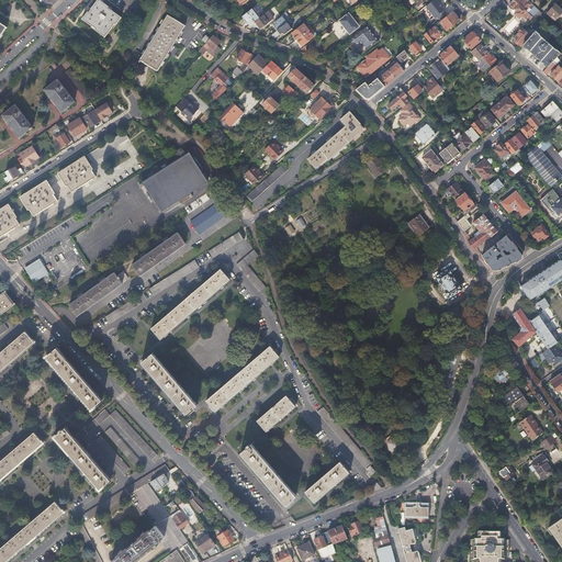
[(104,36),(114,23),(115,24),(121,18),(108,8),(108,7),(108,6),(100,0),(97,0),(91,8),(91,9),(89,12),(88,12),(82,19),(96,29),(94,30),(104,36)]
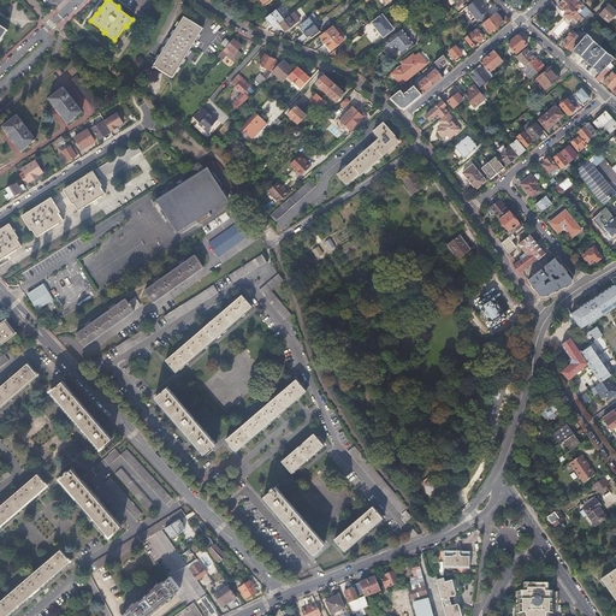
[(478,0),(474,0),(467,6),(478,21),(479,19),(486,13),(489,12),(485,7),(480,3),(478,0)]
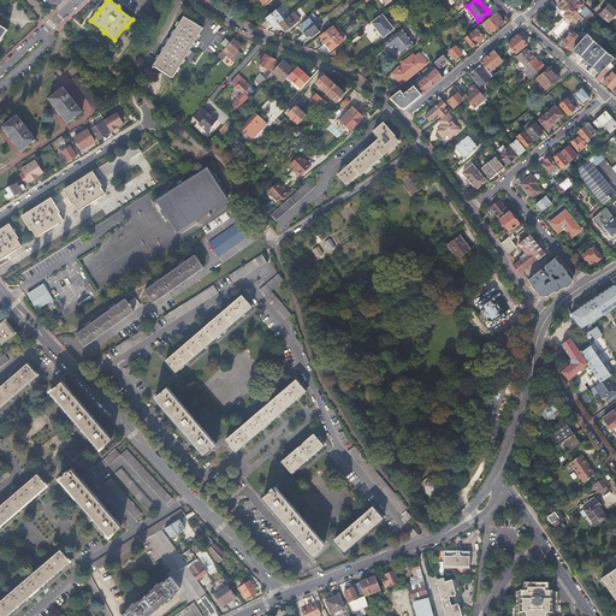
[(567,12),(563,15),(569,21),(573,16),(575,18),(580,23),(584,18),(576,12),(563,0),(562,0),(558,4),(567,12)]
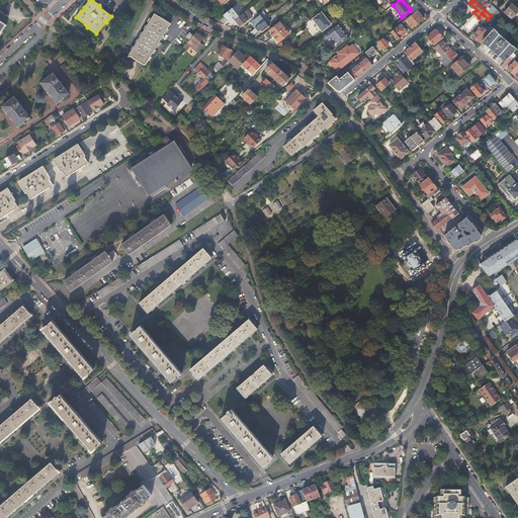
[(473,0),(485,10),(489,5),(491,4),(490,3),(492,1),(490,0),(485,0),(485,1),(483,0),(473,0)]
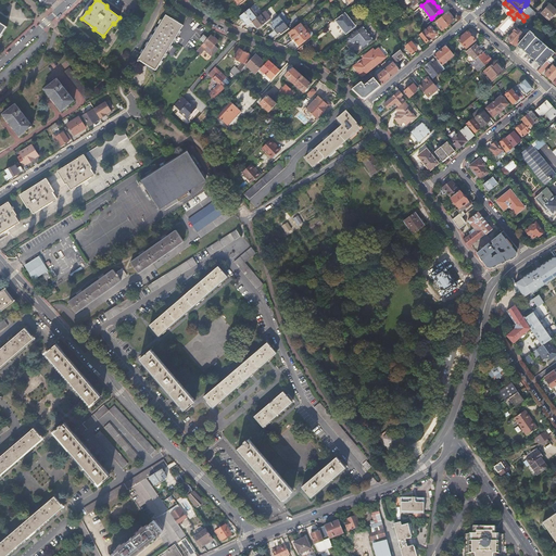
[(555,10),(550,4),(543,12),(551,19),(555,12),(555,10)]
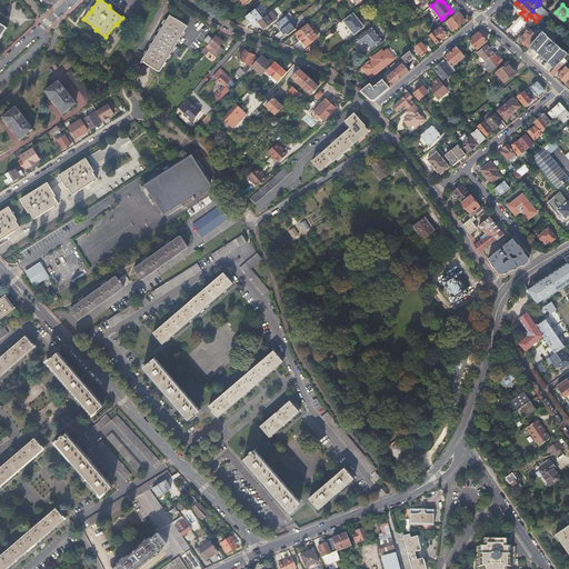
[(532,11),(539,17),(542,13),(539,10),(540,9),(537,6),(532,11)]
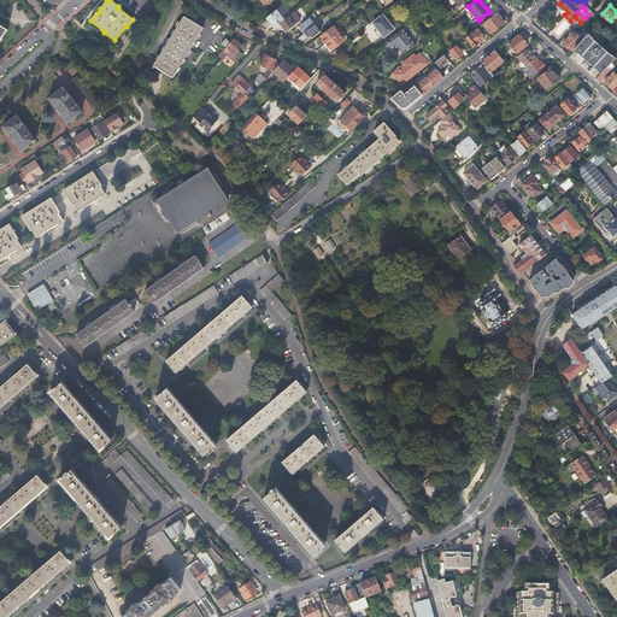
[(266,18),(274,28),(280,23),(286,18),(277,9),(266,18)]
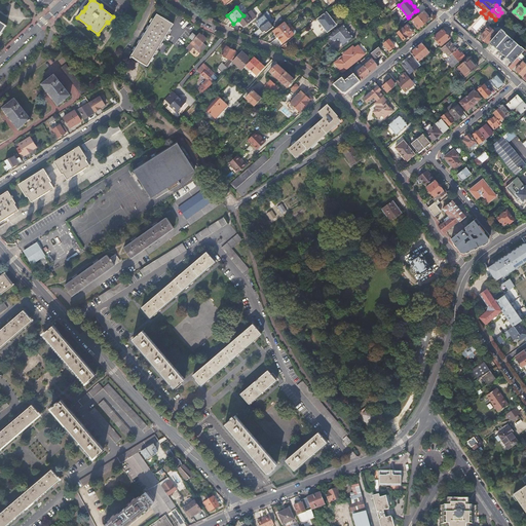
[(254,9),(259,17),(262,14),(257,7),(254,9)]
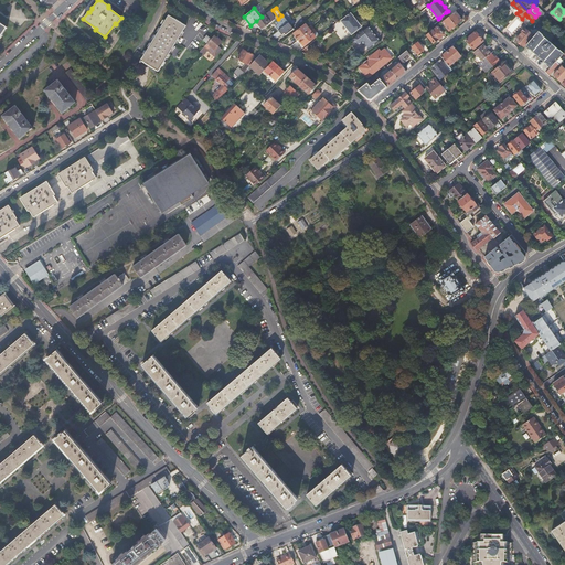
[(539,13),(535,17),(539,20),(545,13),(542,10),(539,13)]
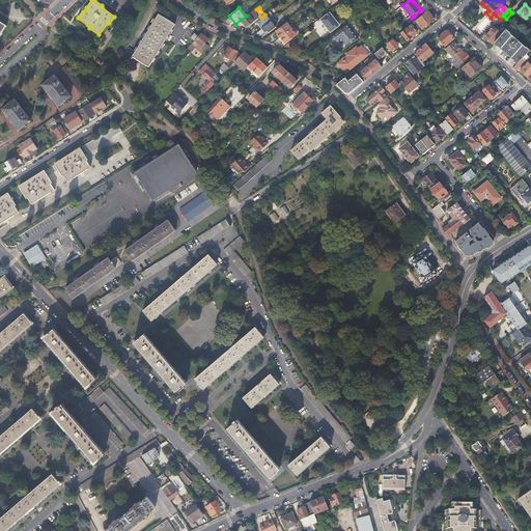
[(422,16),(428,24),(435,19),(428,10),(422,16)]
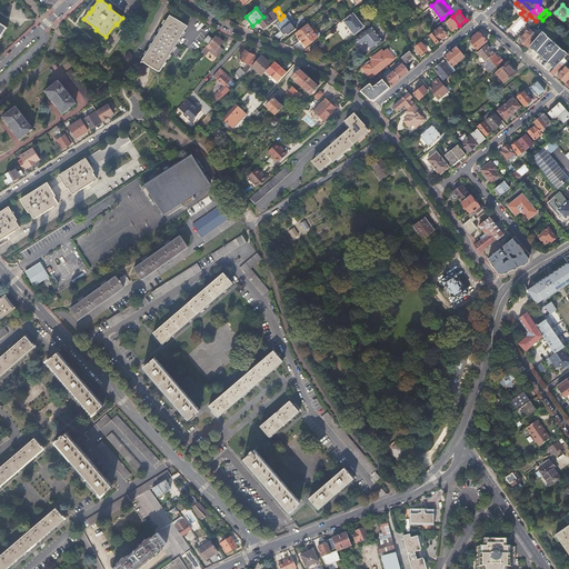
[(289,12),(279,20),(277,21),(279,25),(277,26),(280,30),(291,22),(295,19),(289,12)]
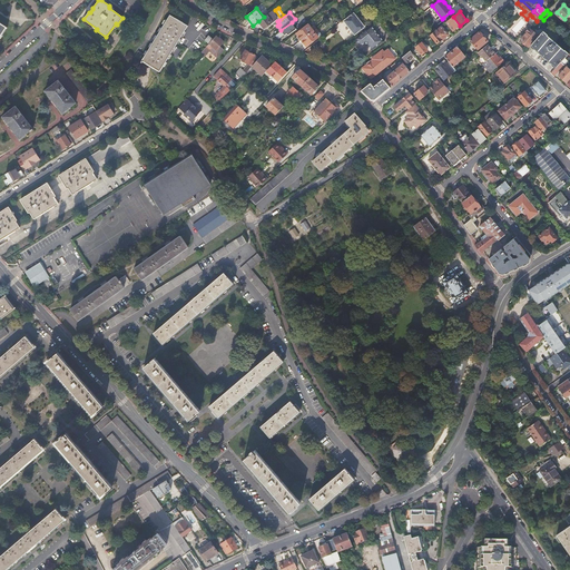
[(443,18),(446,21),(453,17),(450,12),(443,18)]
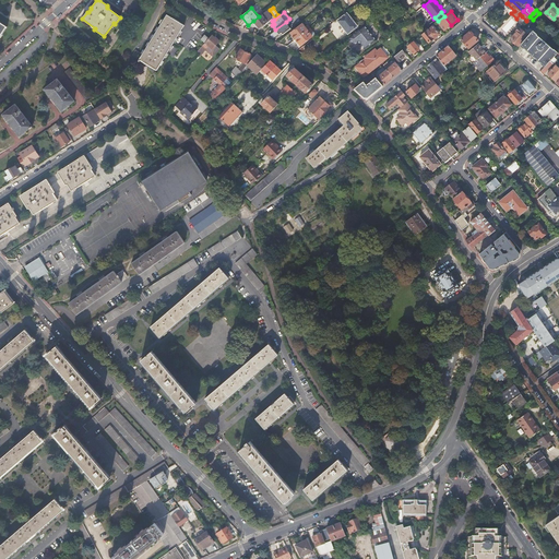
[(357,26),(347,13),(337,21),(341,24),(340,24),(344,30),(345,30),(348,34),(357,26)]
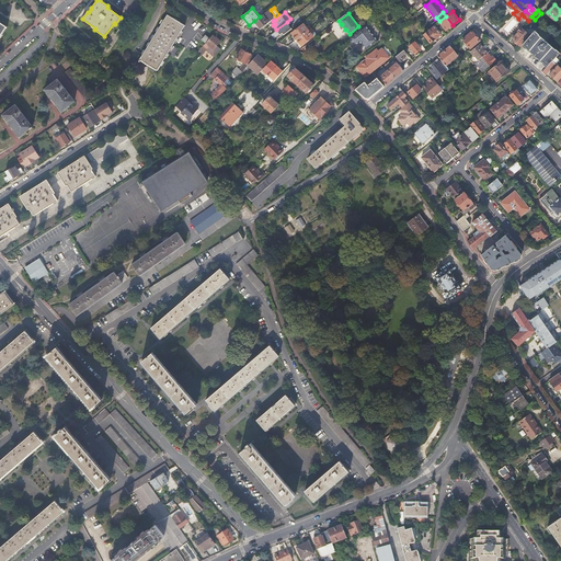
[(260,16),(254,21),(260,29),(270,20),(267,18),(266,19),(262,14),(260,16)]
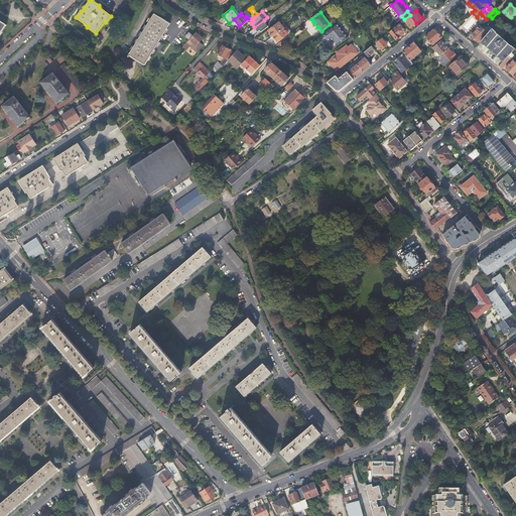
[(145,66),(170,23),(154,14),(132,50),(125,46),(122,50),(129,55),(145,66)]
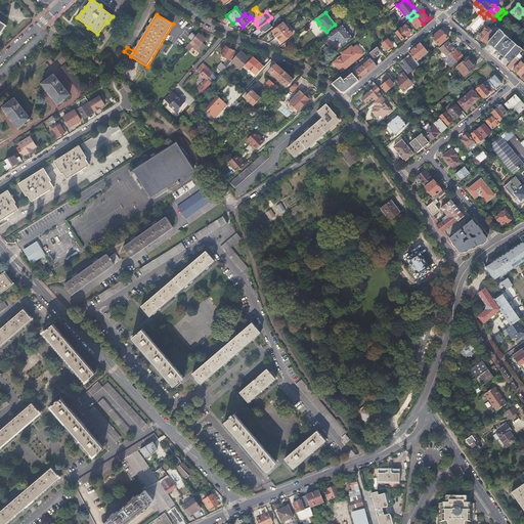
[(410,19),(410,20),(417,28),(423,24),(417,15),(410,19)]
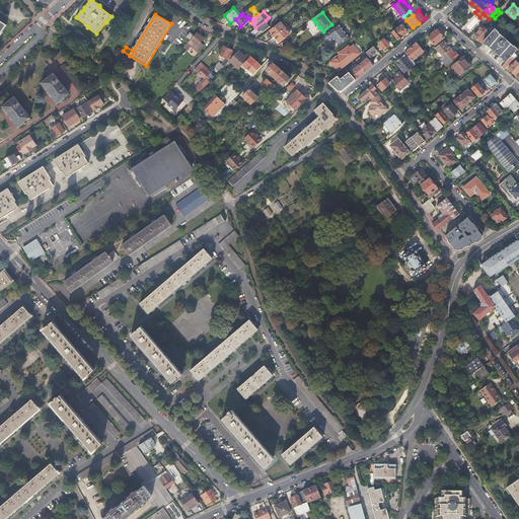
[(255,27),(250,31),(253,35),(258,31),(260,31),(261,30),(263,32),(270,26),(268,23),(266,20),(255,27)]
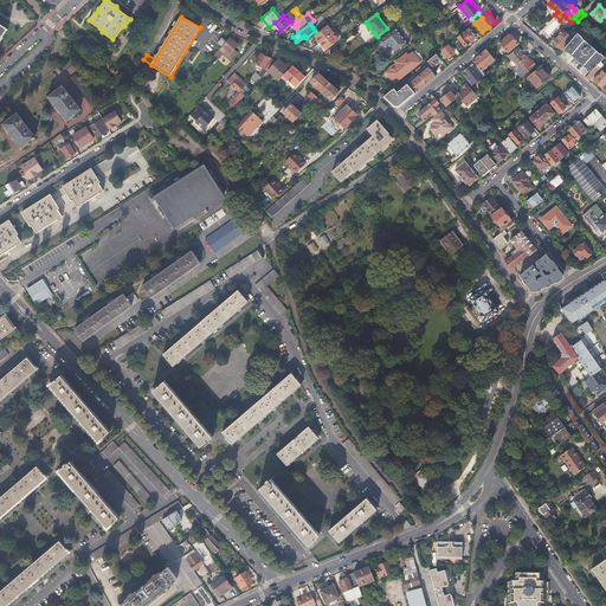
[(328,26),(320,32),(317,34),(315,36),(317,38),(316,40),(317,42),(320,42),(321,43),(333,33),(333,32),(335,31),(336,31),(334,27),(330,30),(328,26)]
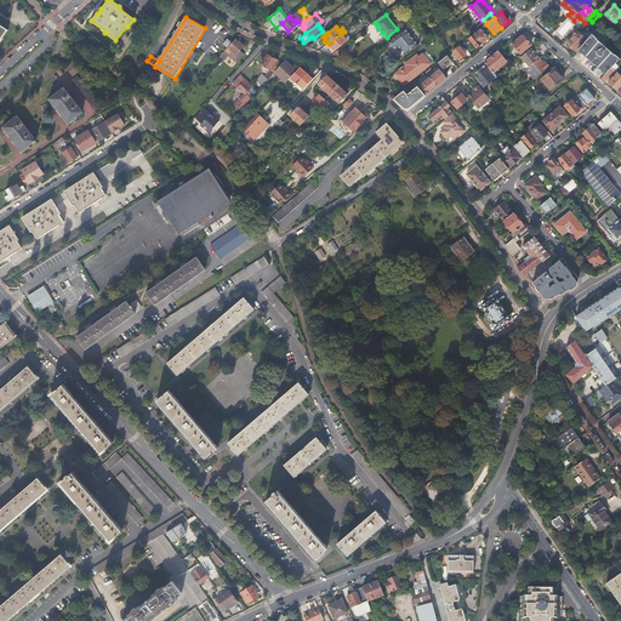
[(594,30),(607,41),(609,38),(607,35),(598,27),(594,30)]
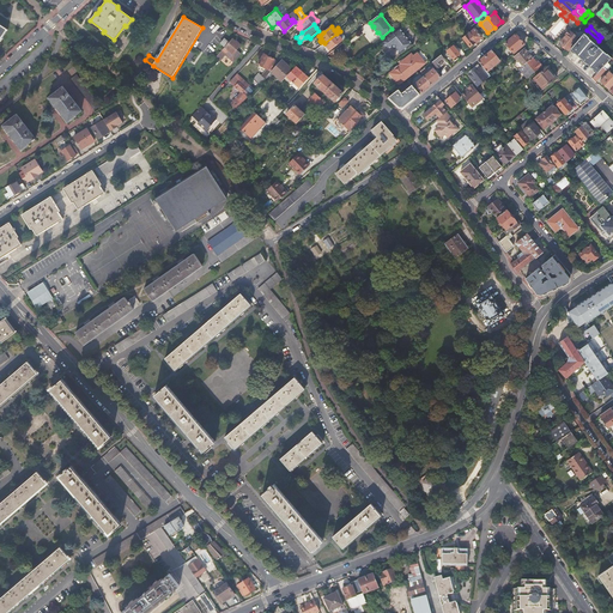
[(393,46),(399,54),(412,43),(399,28),(384,40),(382,42),(388,49),(393,46)]
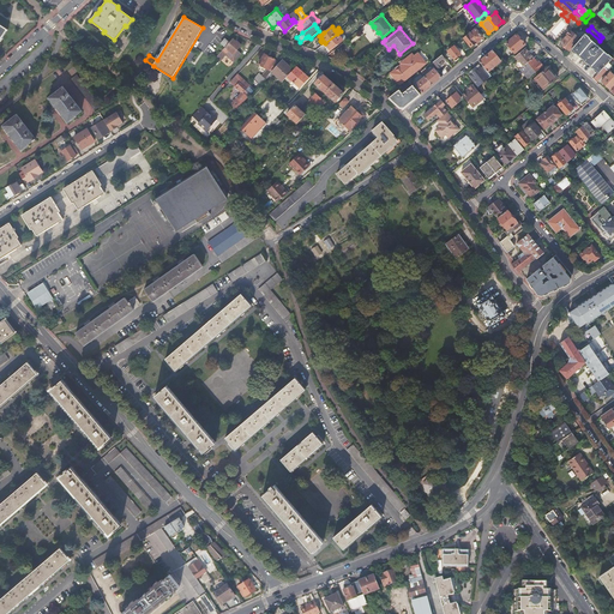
[(463,37),(471,47),(482,37),(475,28),(463,37)]
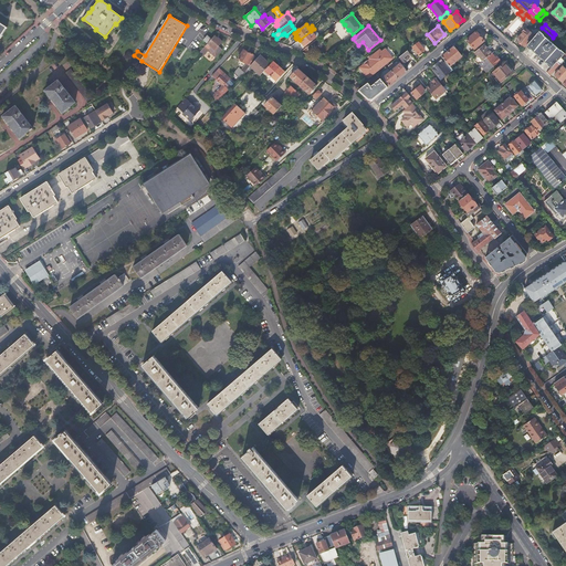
[(311,31),(300,40),(300,42),(301,44),(303,44),(304,45),(316,37),(313,32),(312,33),(311,31)]
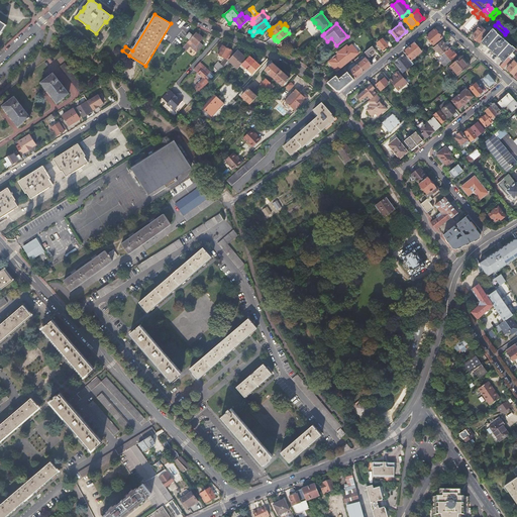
[(435,28),(427,35),(434,44),(442,37),(435,28)]
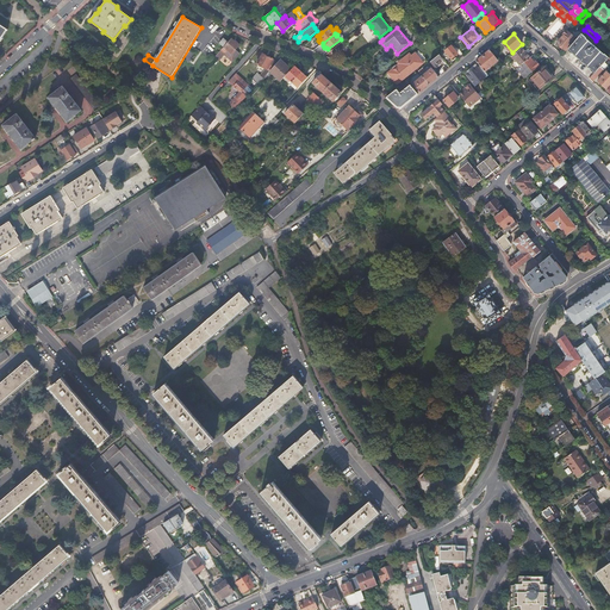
[(561,38),(558,43),(566,50),(576,38),(570,33),(566,36),(565,35),(561,38)]
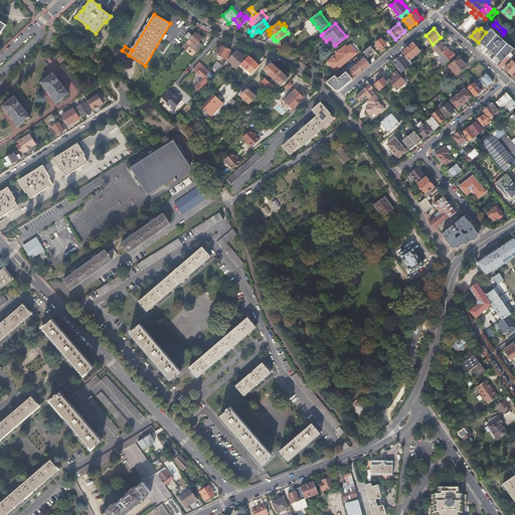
[(484,44),(499,57),(499,58),(502,61),(511,52),(514,49),(510,45),(509,45),(494,32),(491,28),(479,41),(483,44),(484,44)]
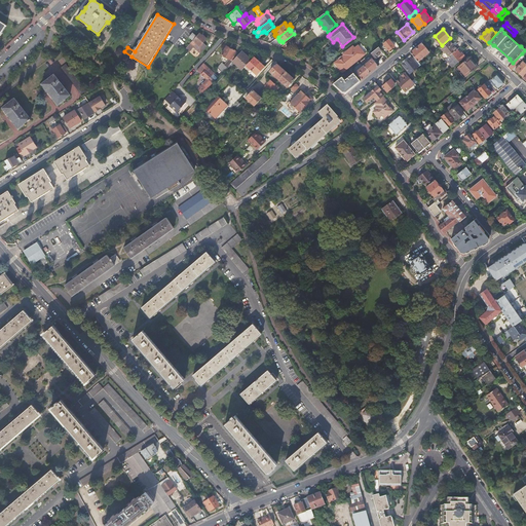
[(192,41),(186,49),(189,52),(193,47),(200,53),(207,46),(203,43),(207,39),(202,35),(201,36),(199,34),(196,37),(192,41)]
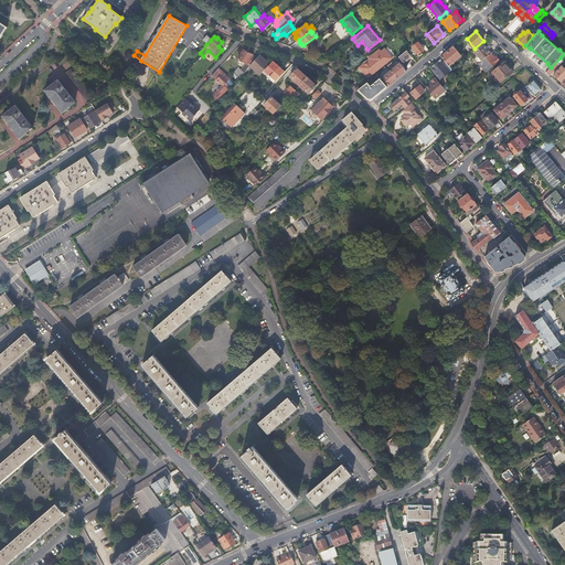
[(412,46),(418,54),(424,50),(418,41),(412,46)]
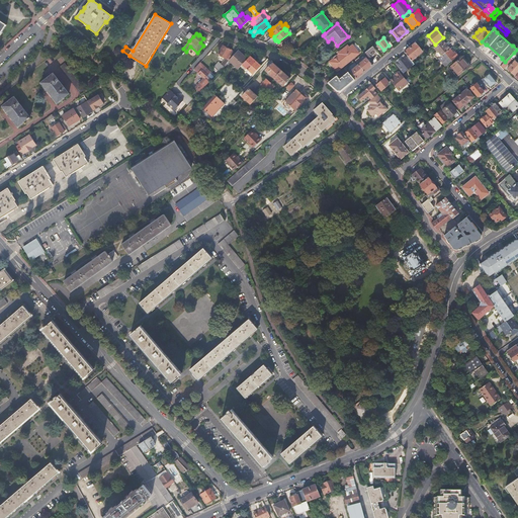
[(322,40),(310,50),(313,54),(315,53),(319,58),(328,51),(324,46),(325,45),(322,40)]
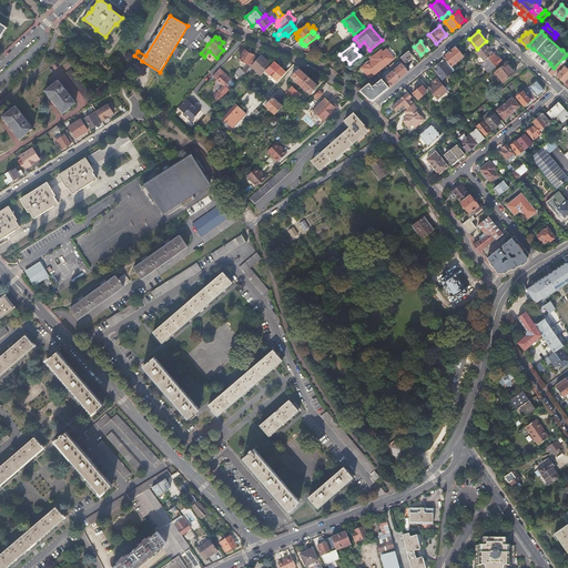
[(480,56),(476,60),(480,64),(482,63),(494,53),(487,44),(477,52),(480,56)]
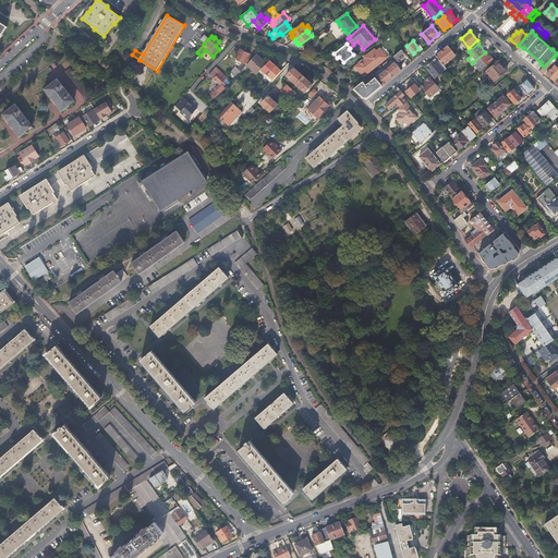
[(448,45),(436,56),(440,61),(444,65),(457,55),(455,52),(448,45)]
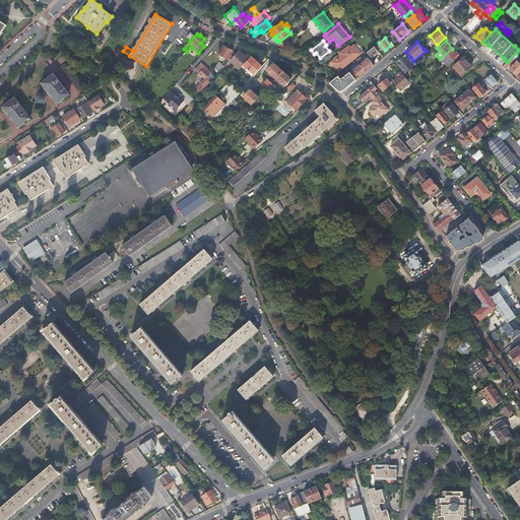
[(339,71),(361,54),(353,45),(350,48),(348,46),(343,50),(343,52),(331,62),(339,71)]
